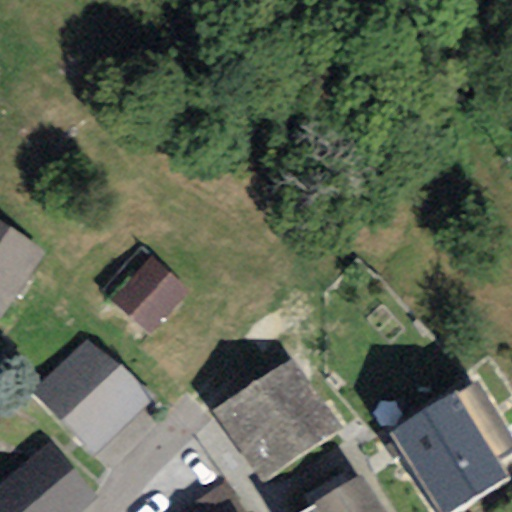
[(0,318),(45,253),(0,222),(0,318)]
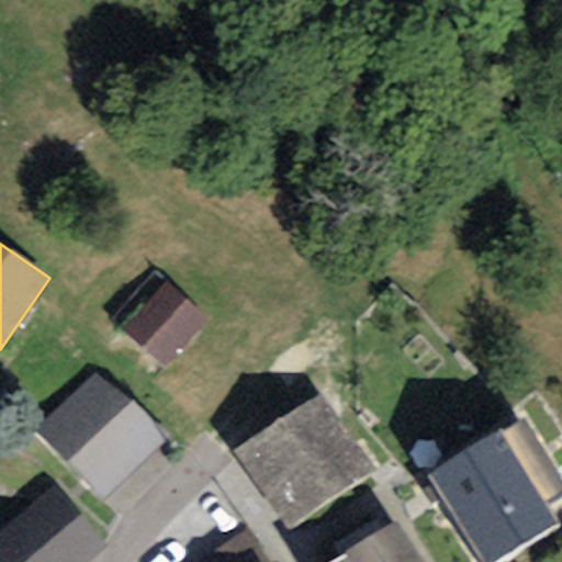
[(165,282),(120,329),(163,371),(209,323),(165,282)]
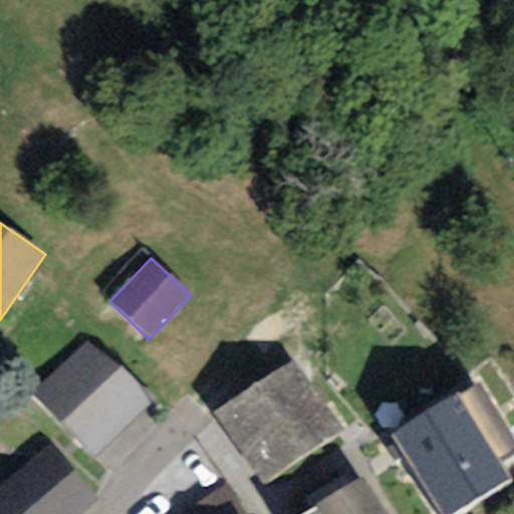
[(156,403),(89,339),(32,399),(98,462),(156,403)]
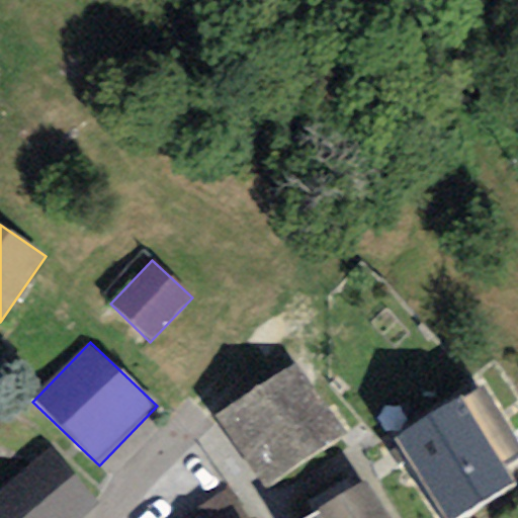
[(296,361),(216,415),(265,491),(347,436),(296,361)]
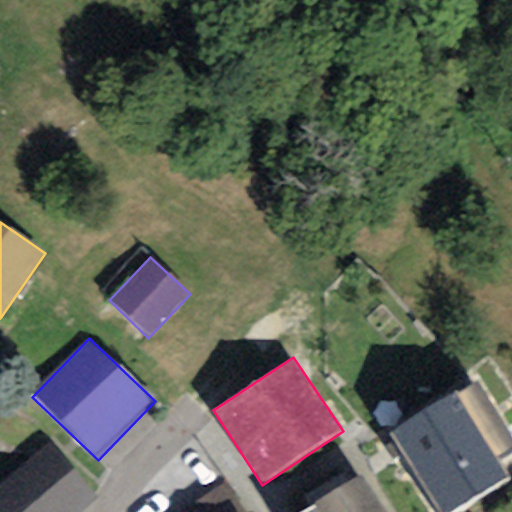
[(0,382),(0,424),(21,398),(0,382)]
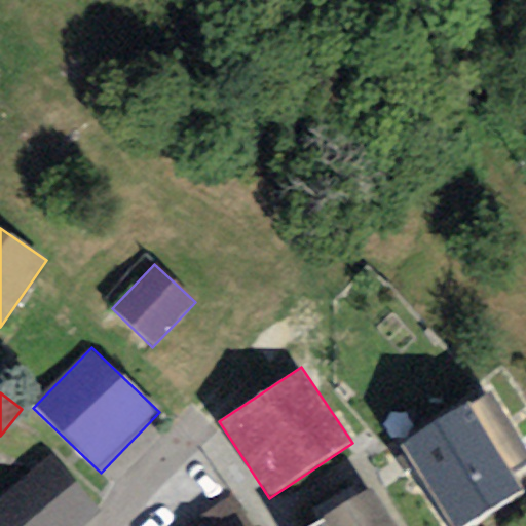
[(400,446),(446,525),(459,525),(518,491),(467,406),(400,446)]
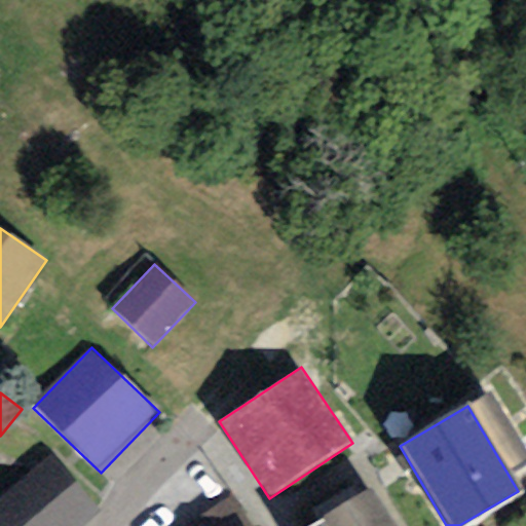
[(0,504),(0,525),(86,525),(102,514),(54,458),(0,504)]
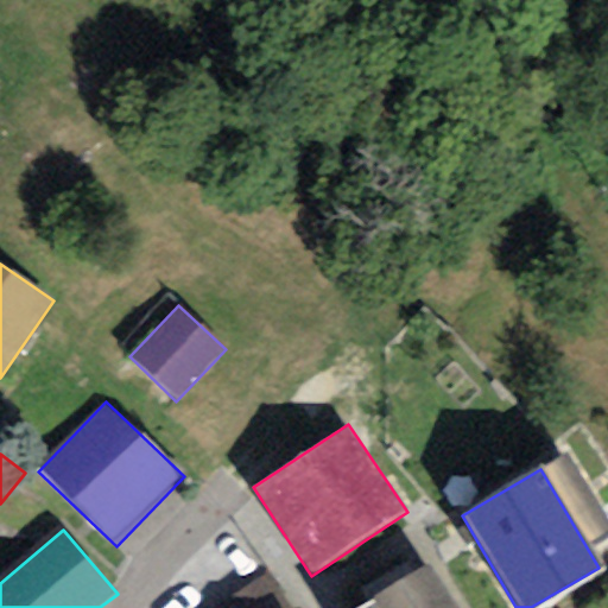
[(457,607),(431,562),(352,607),(457,607)]
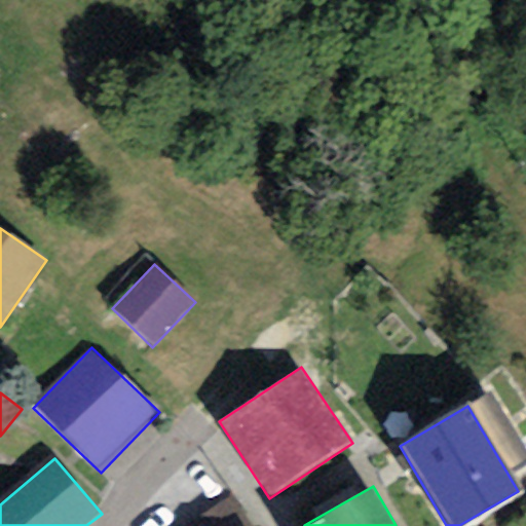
All buildings are outlined.
